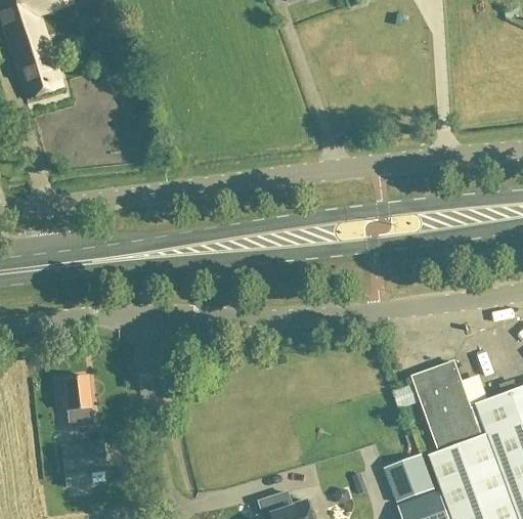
[(0,0),(0,24),(24,96),(59,85),(36,12),(70,1),(69,0),(0,0)]
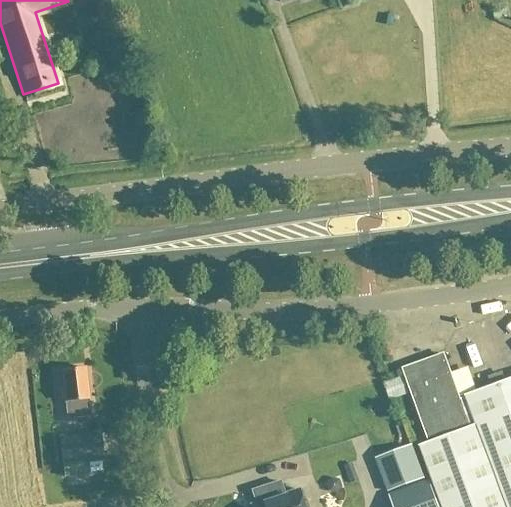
[(479,344),(471,350),(484,369),(492,363),(479,344)]
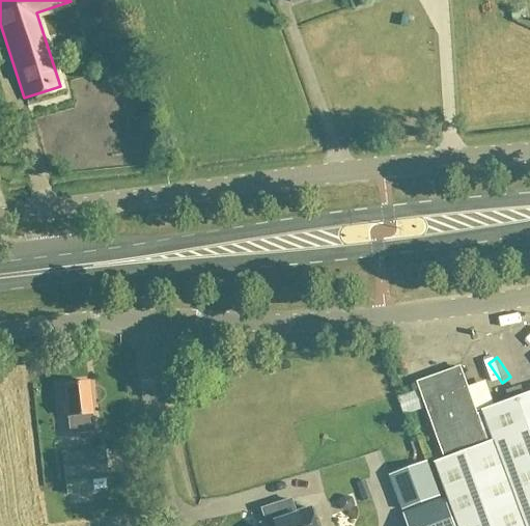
[(529,388),(480,408),(481,410),(475,412),(457,365),(416,380),(444,455),(434,460),(457,525),(529,525),(529,388)]
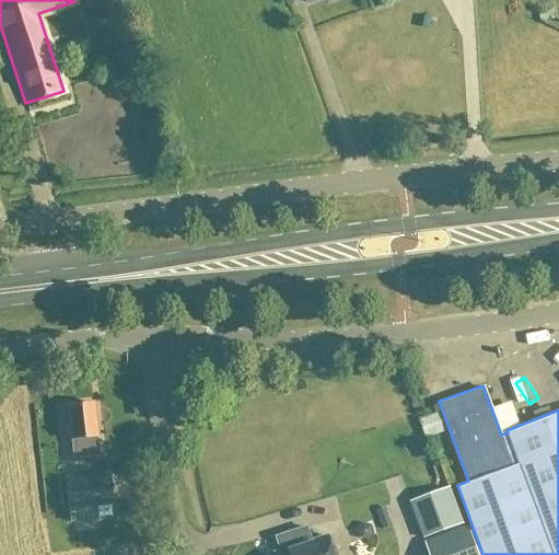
[(96,434),(92,400),(66,403),(70,437),(71,437),(73,455),(97,452),(94,434),(96,434)]
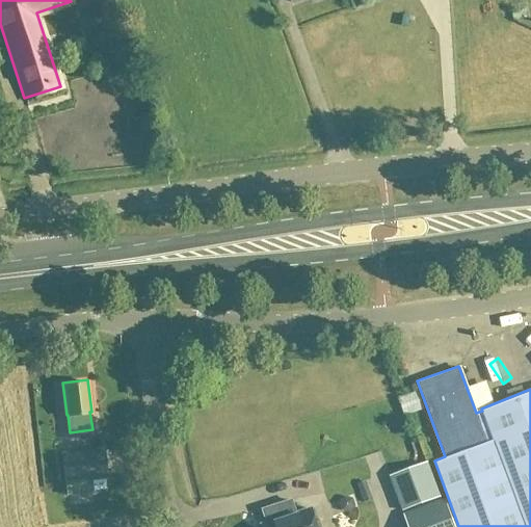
[(91,490),(89,475),(104,473),(101,446),(59,451),(62,478),(63,478),(65,493),(91,490)]
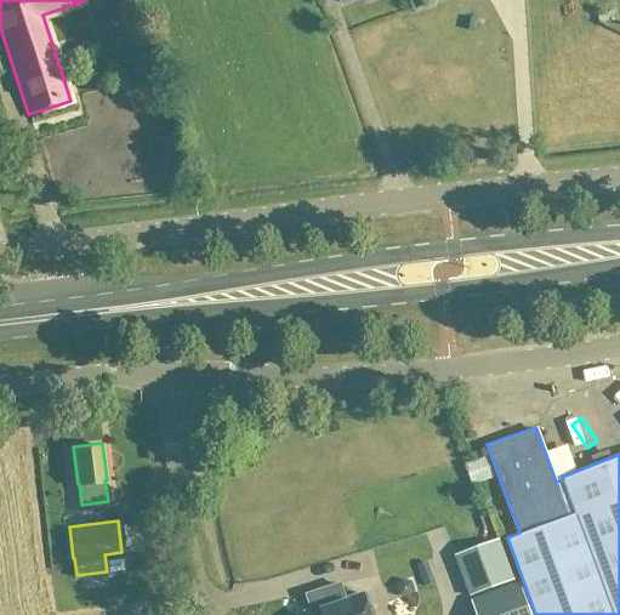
[(470,592),(513,576),(499,536),(454,552),(470,592)]
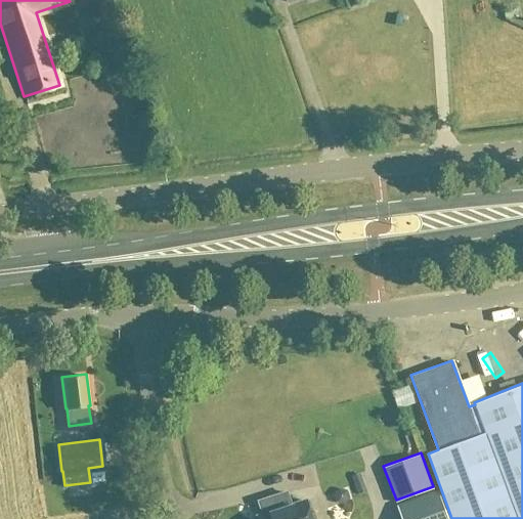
[(341,484),(336,490),(338,498),(346,499),(351,493),(348,485),(341,484)]
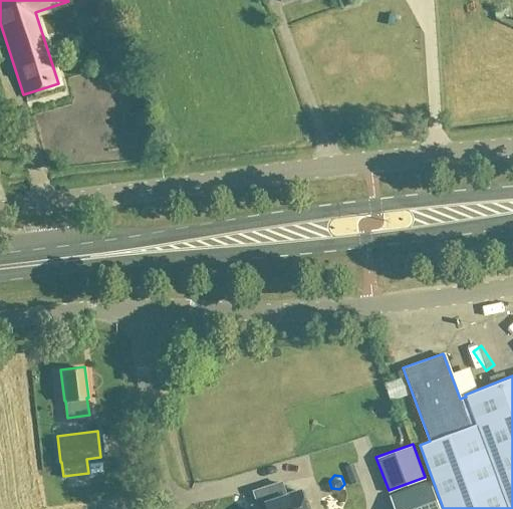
[(307,508),(300,489),(286,494),(281,480),(254,490),(258,503),(252,505),(253,508),(307,508)]
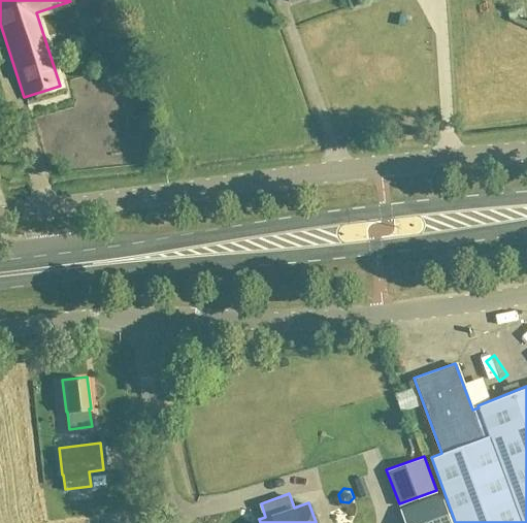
[(405,522),(451,522),(440,494),(400,509),(405,522)]
